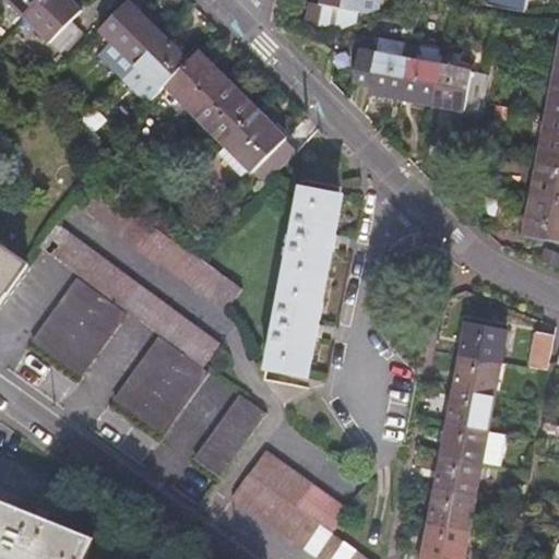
[(11,0),(32,21),(52,0),(11,0)]
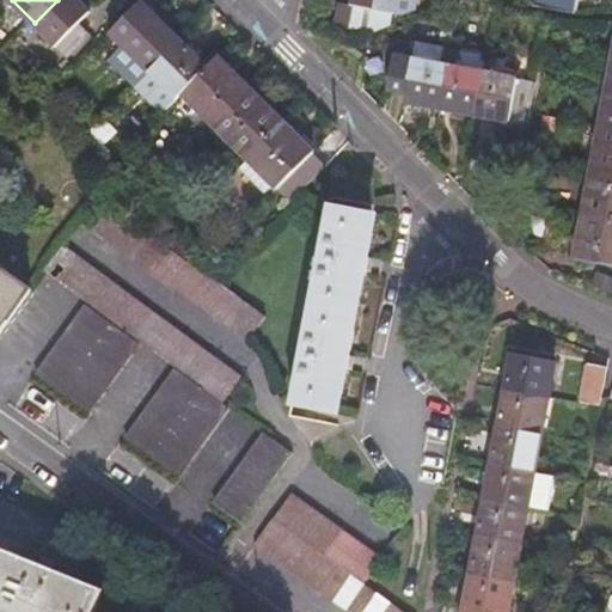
[(95,16),(79,0),(57,0),(35,23),(73,61),(96,37),(84,25),(95,16)]
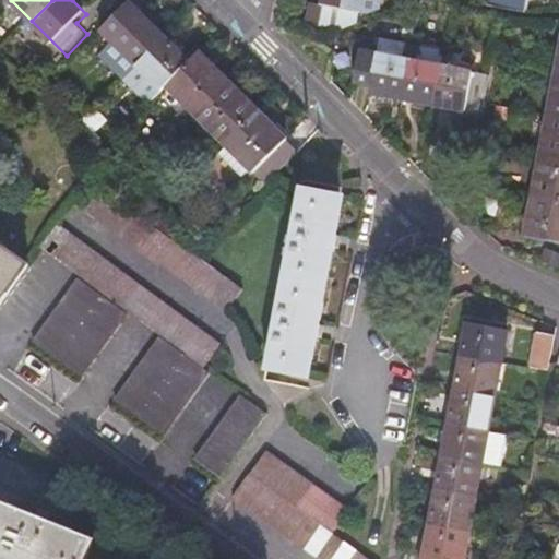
[(324,0),(324,3),(314,1),(311,18),(343,24),(355,18),(357,9),(364,11),(365,0),(324,0)]
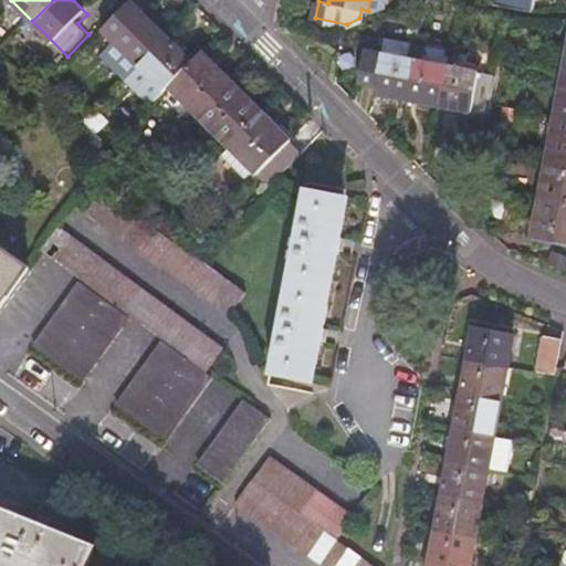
[(534,12),(535,0),(494,0),(494,4),(534,12)]
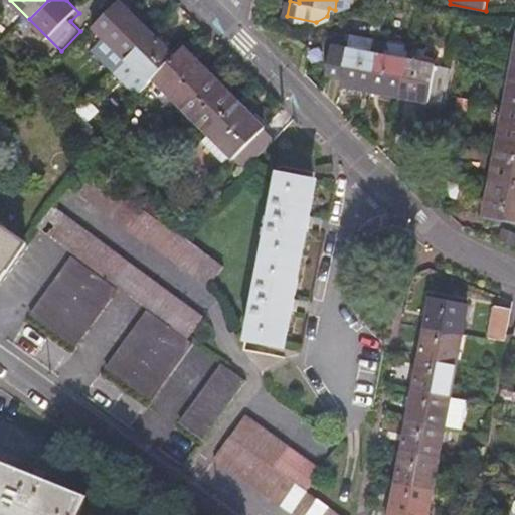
[(130,61),(155,36),(133,14),(129,18),(117,7),(96,28),(105,37),(127,58),(128,59),(130,61)]
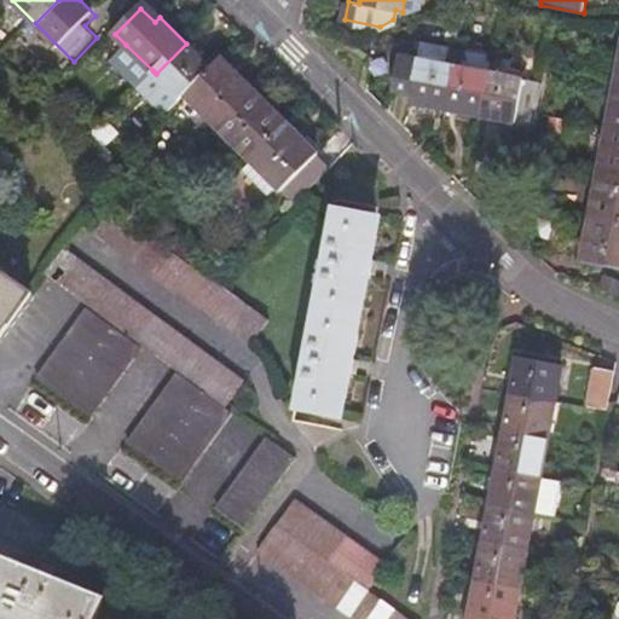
[(450,47),(450,44),(423,39),(421,52),(420,59),(446,64),(450,47)]
